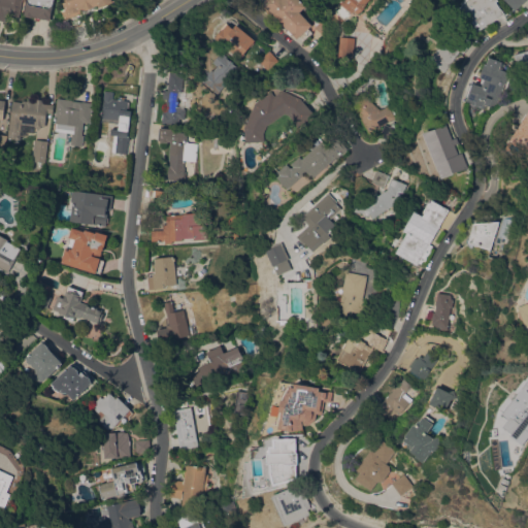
[(0,20),(0,0),(21,0),(19,17),(6,13),(5,21),(0,20)]
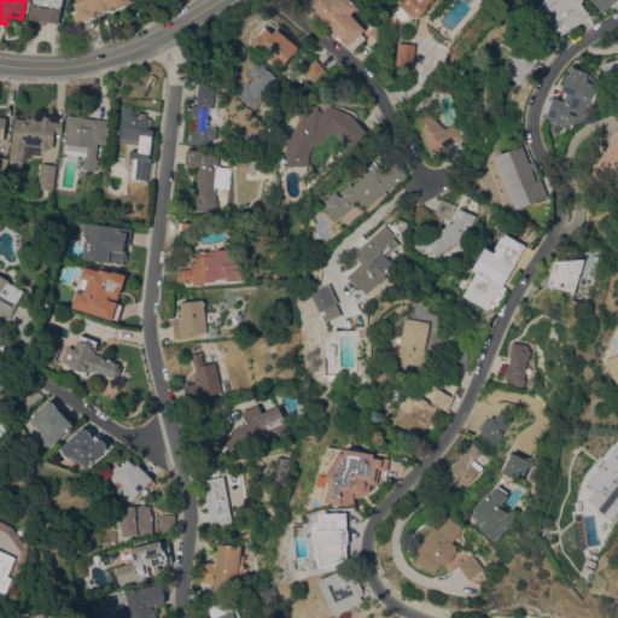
[(31,0),(63,0),(59,21),(58,21),(58,23),(36,19),(36,21),(30,19),(30,17),(29,17),(31,0)]
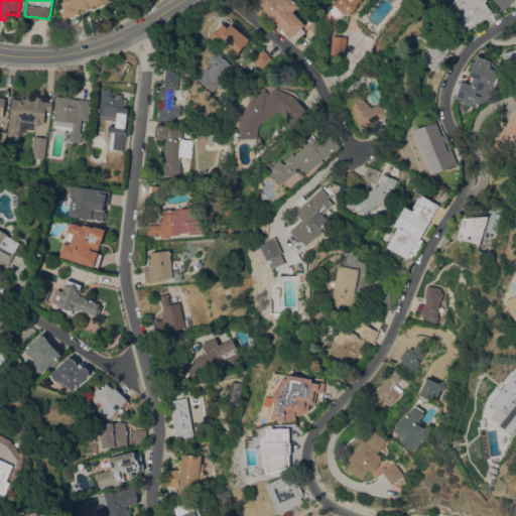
[(110,0),(111,2),(62,18),(60,11),(65,10),(61,2),(66,1),(65,0),(110,0)]
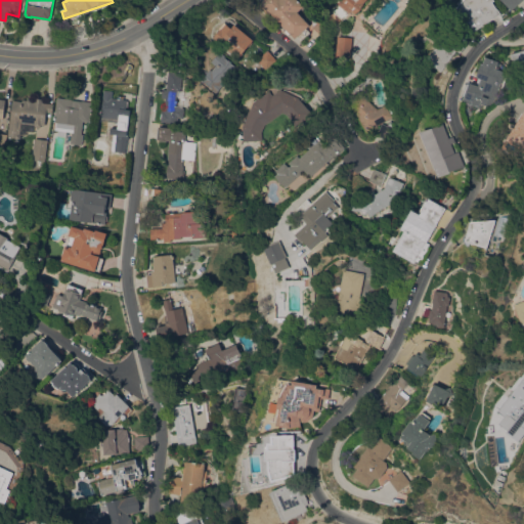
[(258,0),(296,0),(302,6),(297,11),(308,25),(293,39),(281,26),(280,27),(257,1),(258,0)]
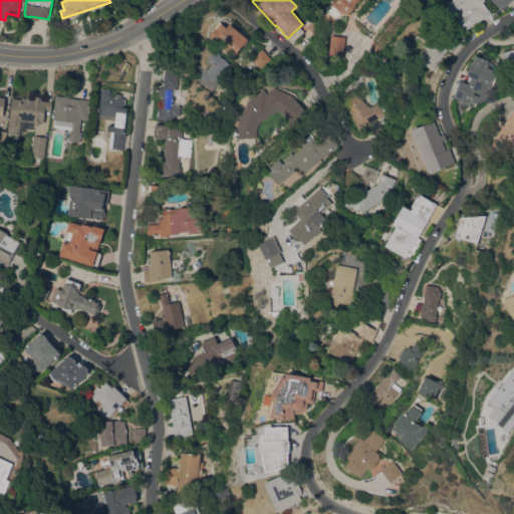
[(359,0),(347,16),(331,3),(333,0),(359,0)]
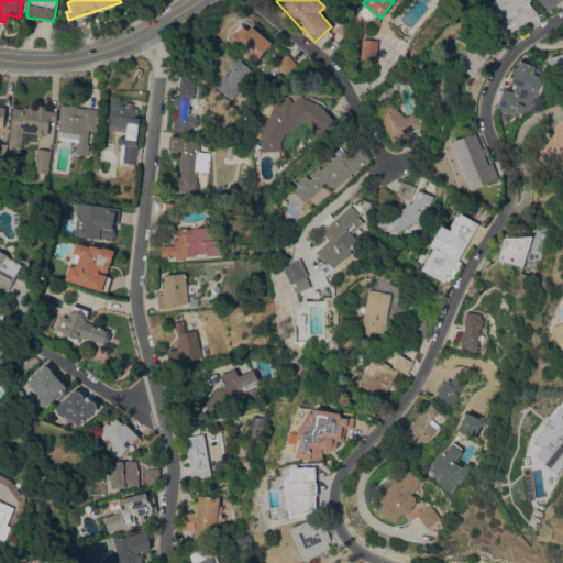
[(523,24),(522,23),(518,25),(519,26),(508,34),(500,22),(488,11),(493,6),(492,3),(494,0),(532,0),(529,2),(534,10),(538,14),(523,24)]
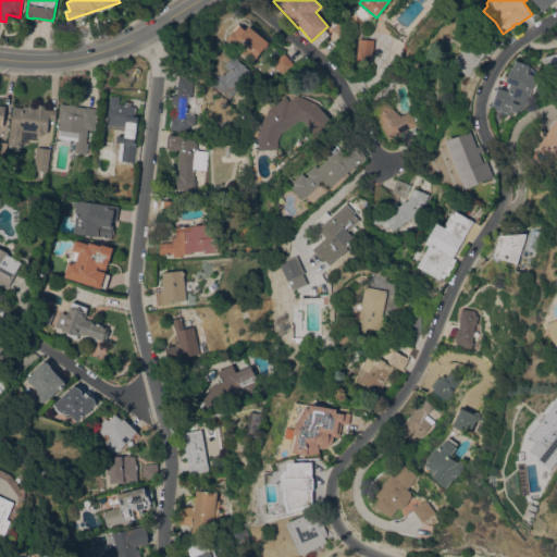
[(554,0),(544,10),(534,0),(554,0)]
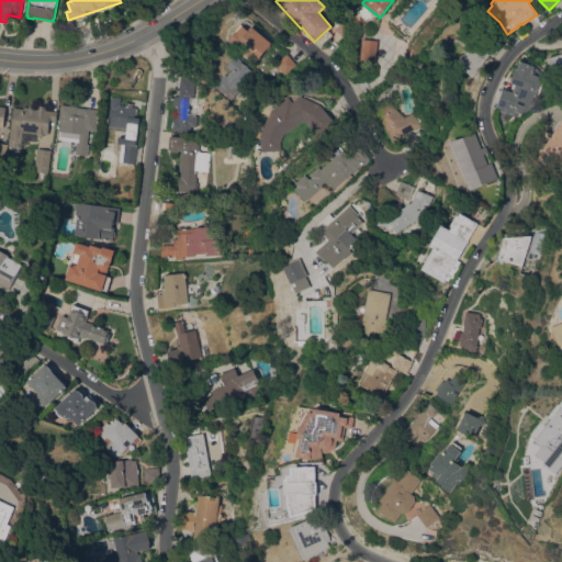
[(353,29),(345,37),(335,29),(344,20),(345,18),(355,27),(353,29)]
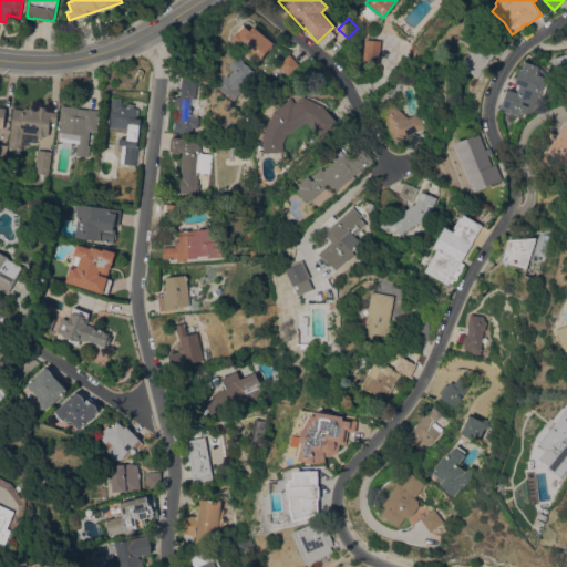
[(257,33),(259,32),(269,40),(250,62),(227,44),(236,32),(235,31),(243,22),(257,33)]
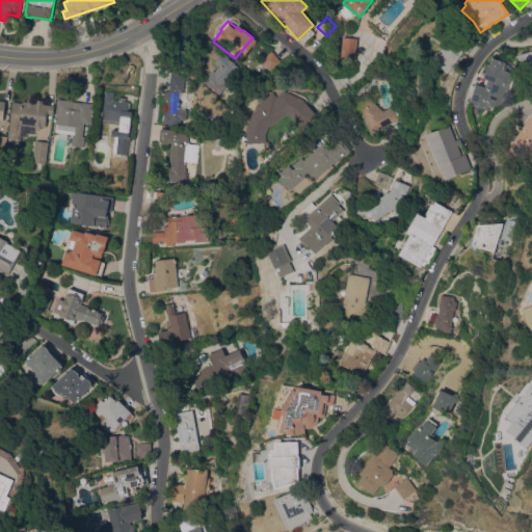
[(448,72),(432,61),(450,35),(457,41),(463,31),(472,37),(448,72)]
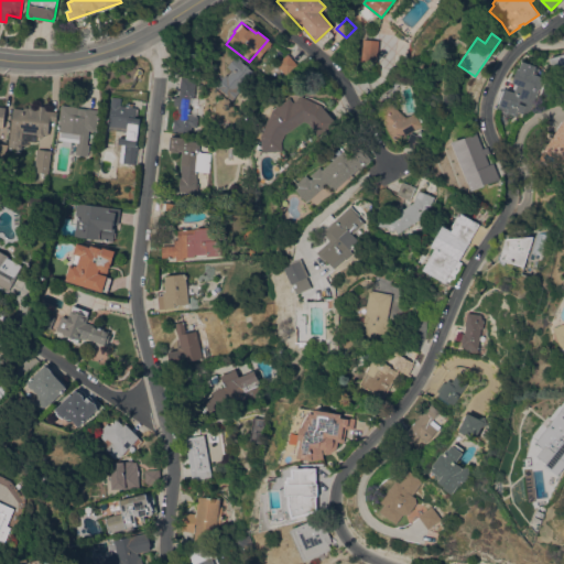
[(377,64),(360,62),(362,39),(379,40),(377,64)]
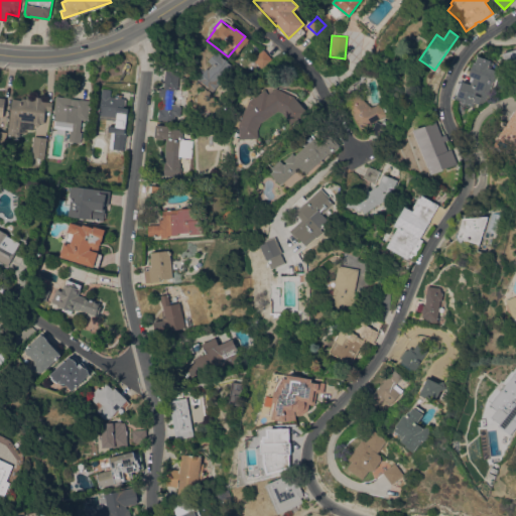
[(184,63),(169,62),(170,47),(186,49),(184,63)]
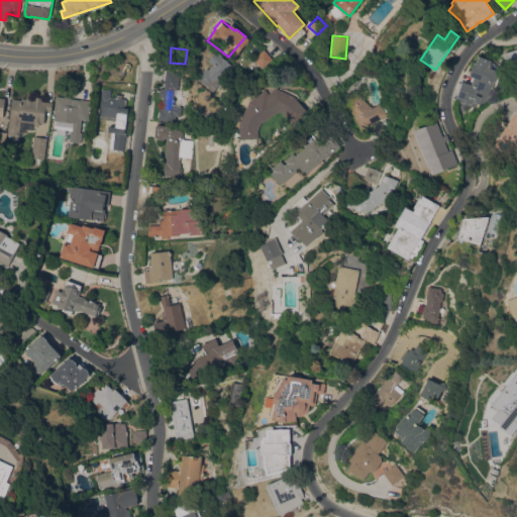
[(271,61),(263,49),(252,58),(261,69),(271,61)]
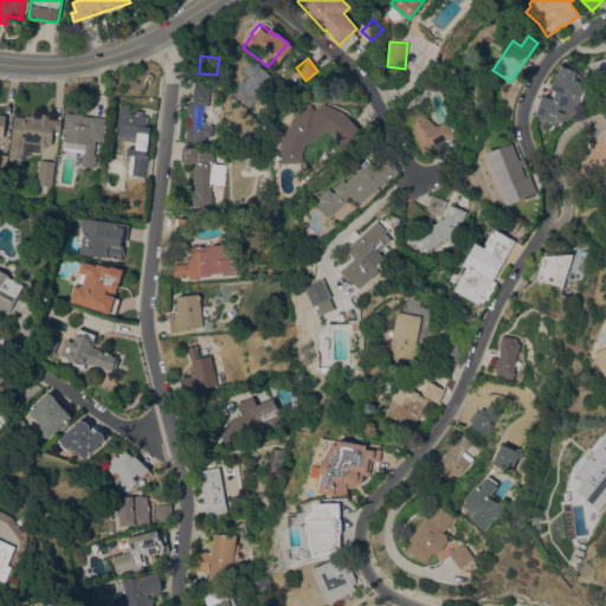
[(605,72),(595,76),(591,63),(605,58),(605,72)]
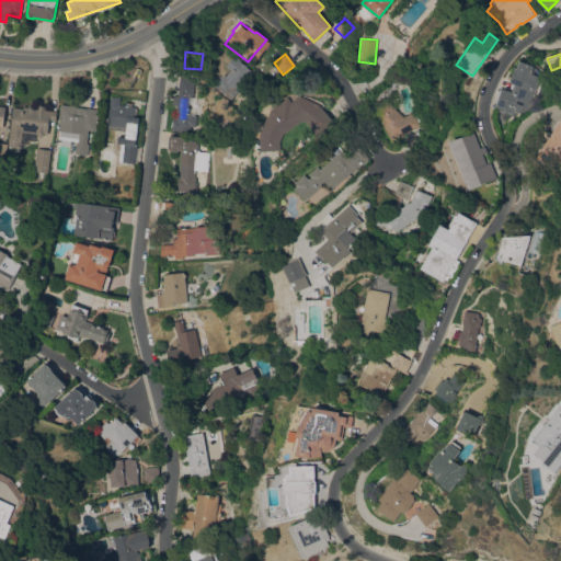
[(243,84),(241,82),(236,89),(239,92),(232,99),(216,84),(225,75),(226,76),(231,70),(227,67),(236,56),(253,72),(243,84)]
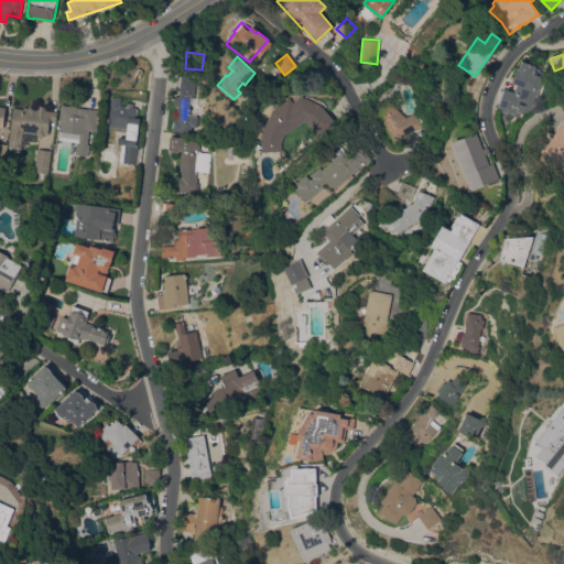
[(544,77),(530,116),(519,112),(518,116),(497,108),(499,104),(497,104),(502,89),(505,89),(506,88),(514,91),(517,86),(513,85),(514,83),(512,83),(518,68),(519,68),(522,61),(537,66),(534,73),(544,77)]
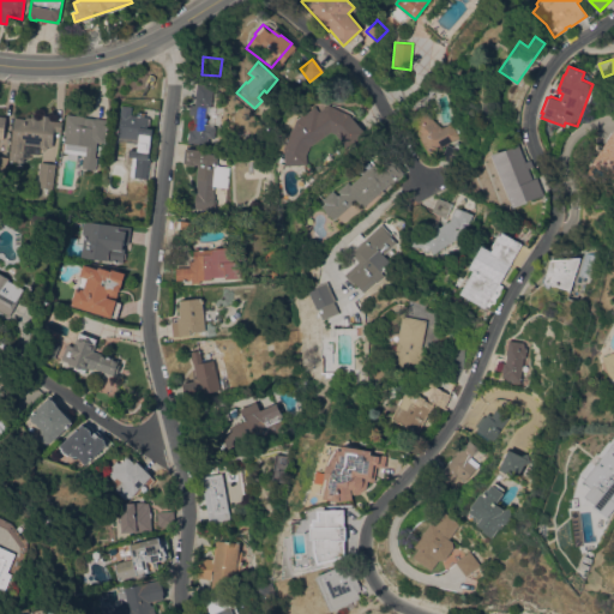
[(215,126),(214,138),(209,137),(208,144),(187,143),(188,130),(192,130),(197,84),(212,86),(211,107),(206,106),(203,124),(214,126),(215,126)]
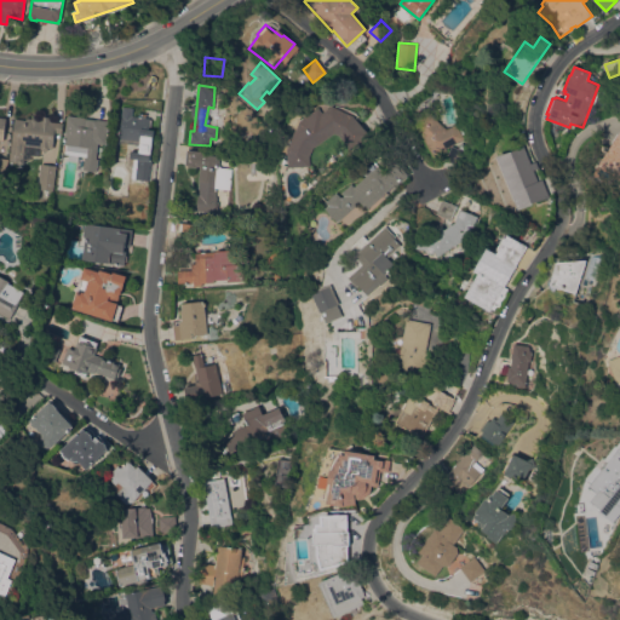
[(310,166),(288,167),(287,148),(293,131),(302,121),(320,107),(323,112),(332,105),(354,115),(366,131),(348,145),(339,136),(334,133),(314,147),(310,156),(310,166)]
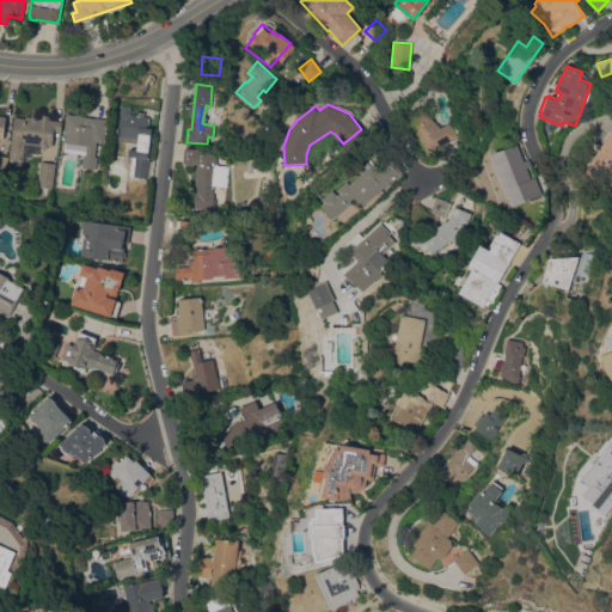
[(117,140),(122,105),(132,106),(130,114),(136,115),(138,111),(145,112),(145,116),(148,116),(148,117),(150,117),(148,128),(152,128),(148,158),(150,158),(148,178),(129,176),(132,157),(128,157),(129,150),(136,151),(138,142),(117,140)]
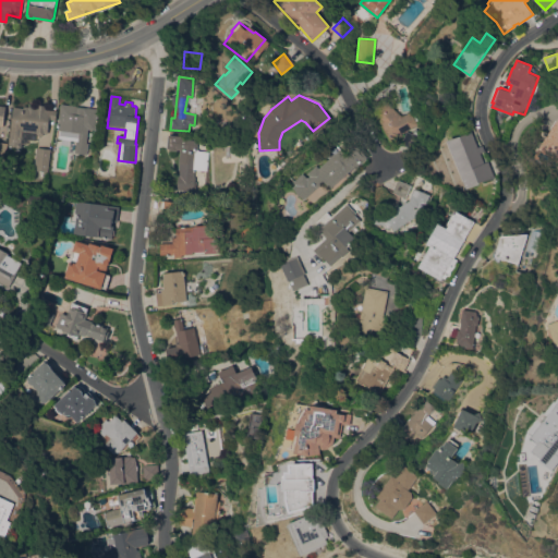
[(401,117),(410,111),(416,124),(400,134),(401,135),(386,144),(380,133),(387,129),(368,112),(381,97),(401,117)]
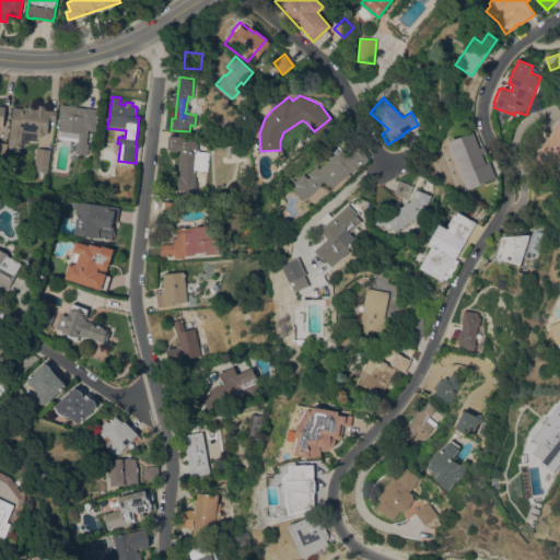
[(98,108),(95,130),(89,129),(86,142),(89,143),(86,155),(74,153),(77,141),(58,138),(59,130),(58,130),(61,104),(98,108)]
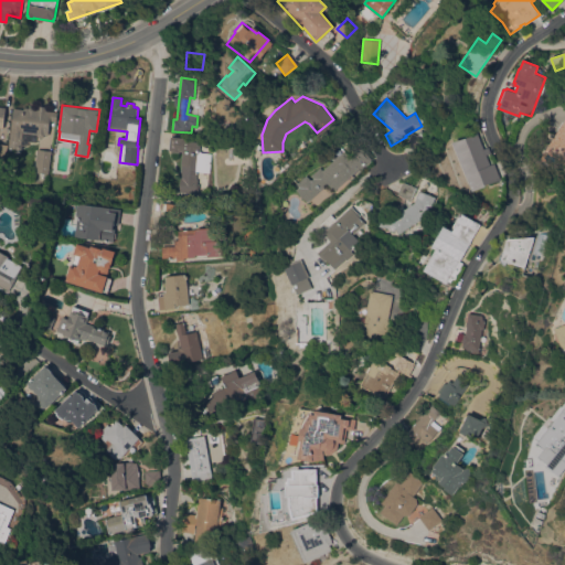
[(13,108),(23,109),(23,107),(28,108),(30,106),(34,107),(35,108),(38,109),(39,106),(46,106),(45,110),(56,112),(55,121),(50,120),(48,135),(44,135),(44,136),(42,137),(38,137),(36,135),(36,134),(23,131),(21,145),(21,146),(21,148),(20,150),(17,150),(17,148),(8,147),(13,108)]
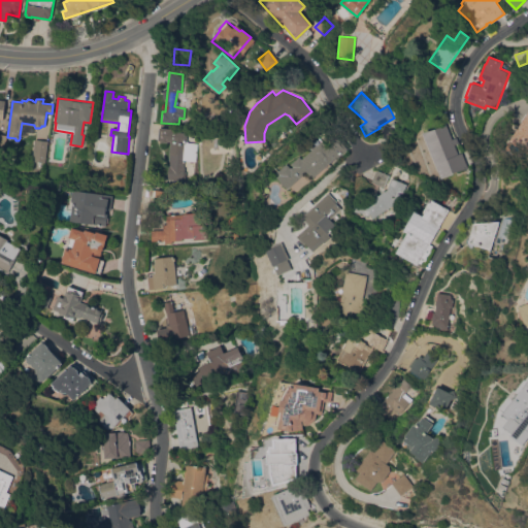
[(527,153),(521,149),(516,157),(505,149),(510,140),(522,122),(521,122),(527,113),(527,153)]
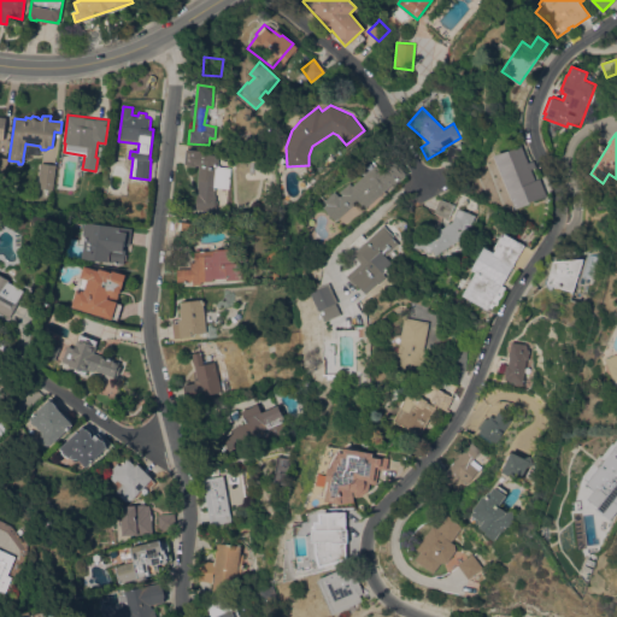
[(456,165),(442,159),(448,145),(456,147),(458,141),(464,145),(456,165)]
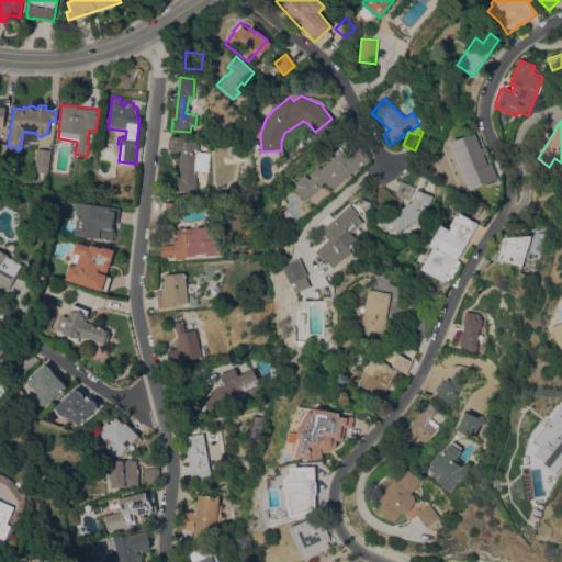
[(492,163),(498,178),(483,184),(469,190),(450,142),(473,132),(486,165),(490,163),(492,163)]
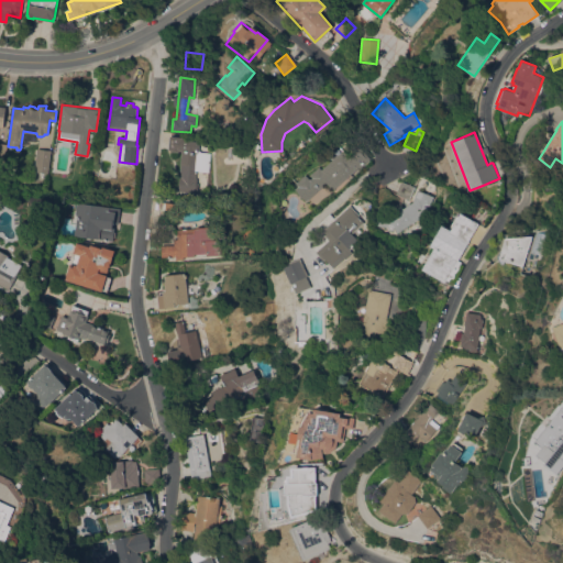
[(192,151),(198,152),(198,151),(210,152),(208,172),(196,170),(196,178),(197,178),(197,183),(198,183),(197,192),(178,190),(180,163),(183,163),(184,151),(169,150),(170,135),(185,136),(185,139),(194,140),(192,151)]
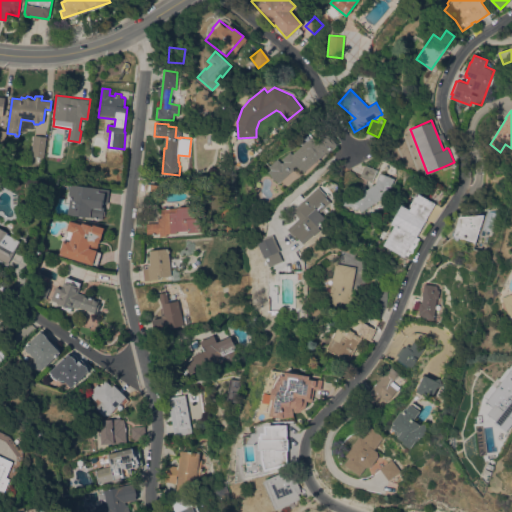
[(313,136),(316,139),(325,131),(337,144),(325,154),(324,154),(303,173),(297,166),(278,183),(268,172),(271,169),(269,167),(278,158),(282,163),(284,161),(282,159),(291,151),(293,154),(313,136)]
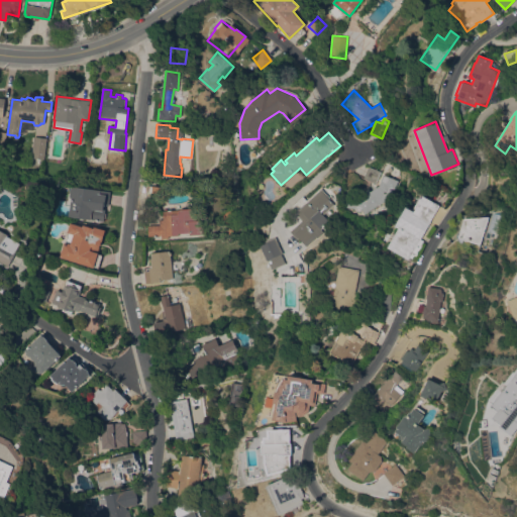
[(43,160),(31,158),(34,136),(46,137),(43,160)]
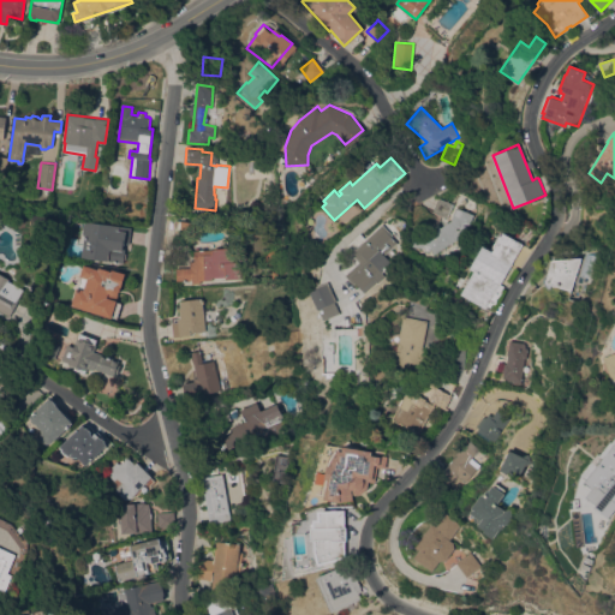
[(453,204),(447,218),(433,212),(437,197),(453,204)]
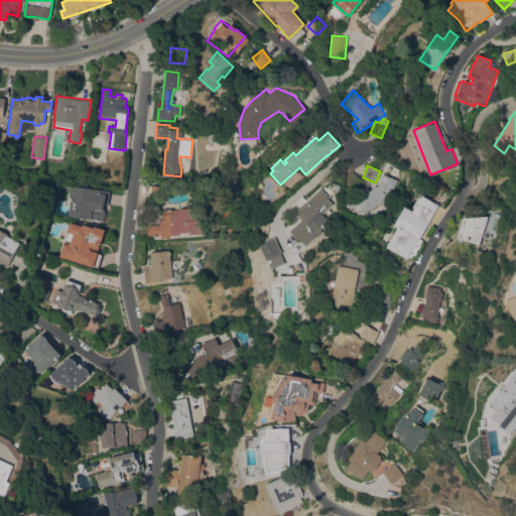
[(390,196),(364,213),(360,209),(345,206),(346,196),(359,198),(377,185),(380,178),(385,180),(387,175),(397,179),(390,196)]
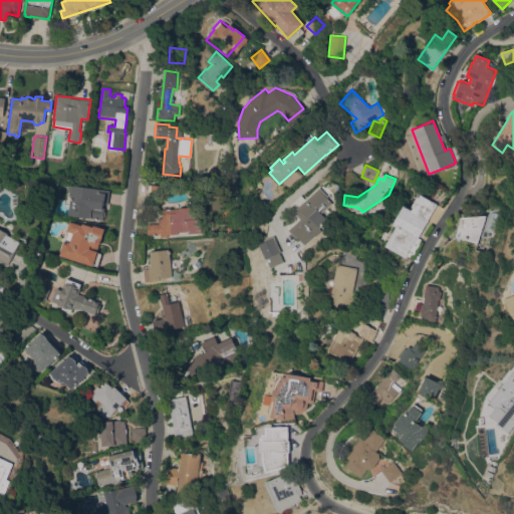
[(70,196),(68,196),(70,184),(108,190),(107,204),(103,203),(103,204),(102,204),(102,208),(103,208),(103,210),(104,211),(104,215),(102,216),(102,219),(67,215),(70,196)]
